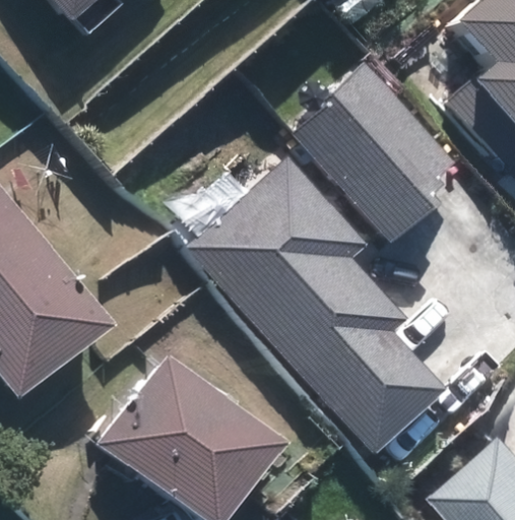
[(54,0),(75,23),(101,0),(54,0)]
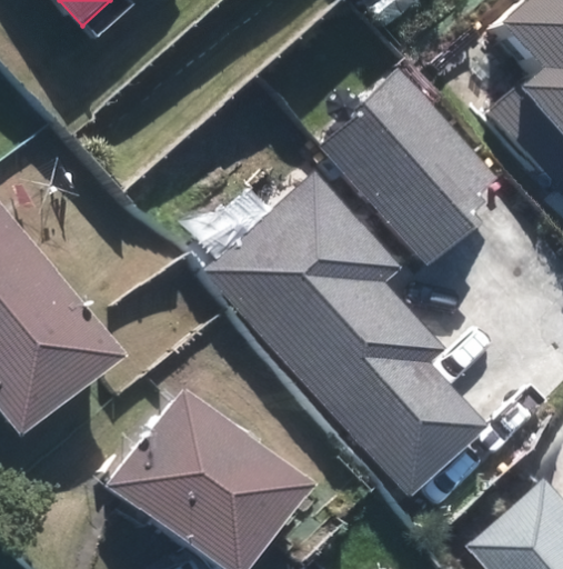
[(562,0),(525,0),(502,21),(540,65),(495,103),(562,180),(562,0)]
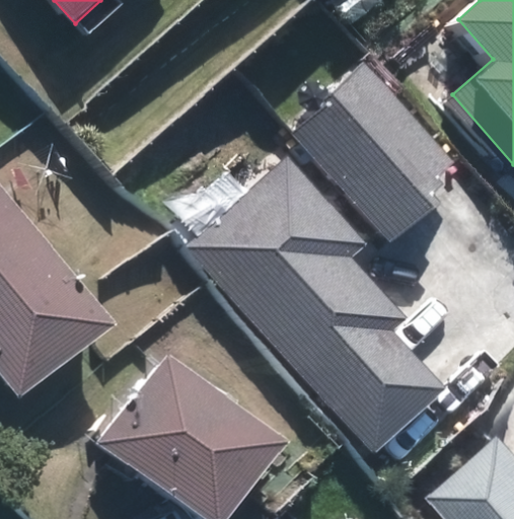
[(457,158),(370,60),(290,132),(391,245),(438,203),(425,188),(457,158)]
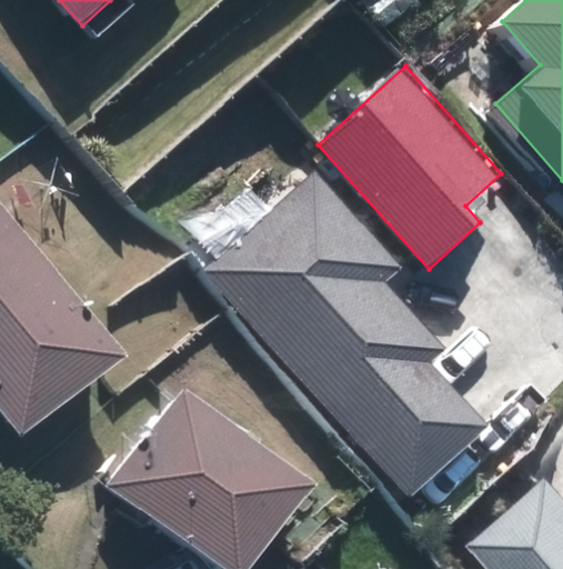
[(402,267),(314,169),(202,271),(409,500),(491,427),(430,359),(441,349),(382,285),(402,267)]
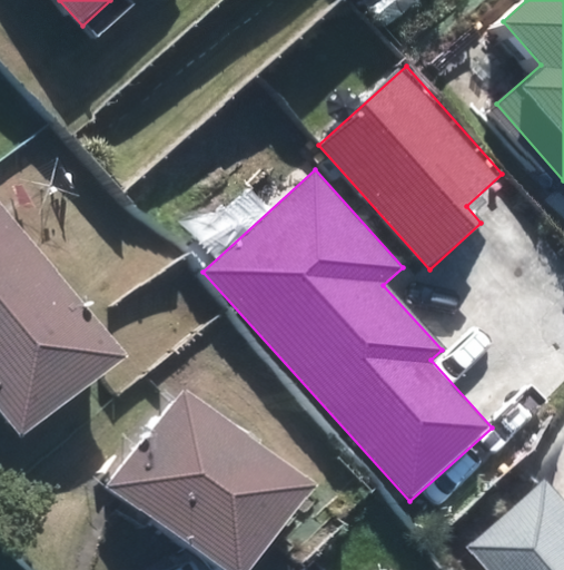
[(124,357),(0,198),(0,414),(19,439),(124,357)]
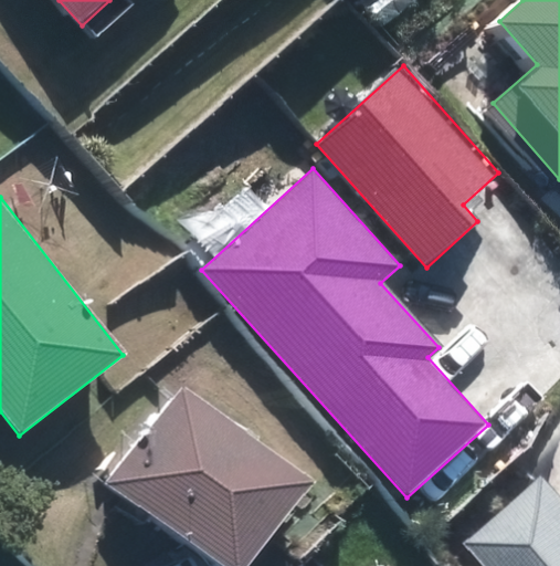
[(244,565),(309,477),(179,381),(105,483),(220,565),(244,565)]
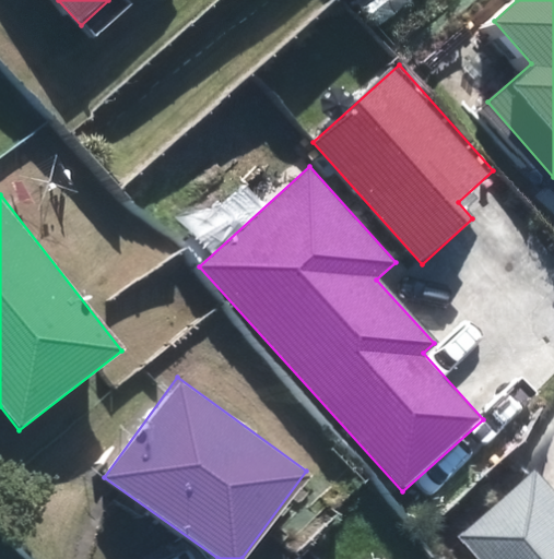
[(553,472),(544,462),(463,536),(484,558),(553,558),(553,472)]
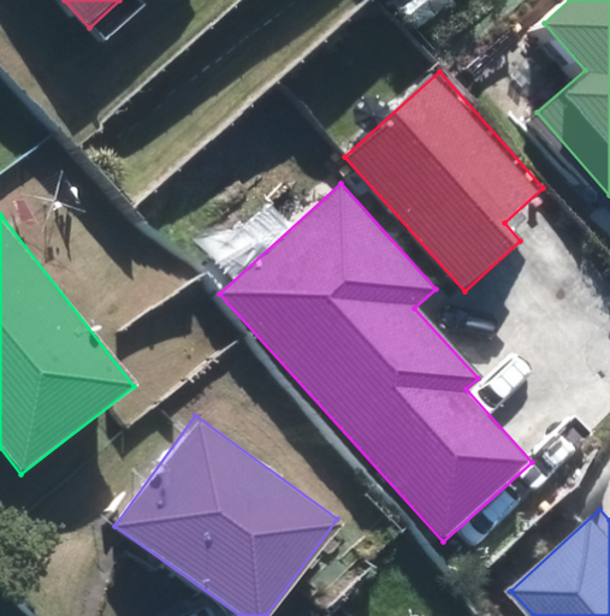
All buildings are outlined.
